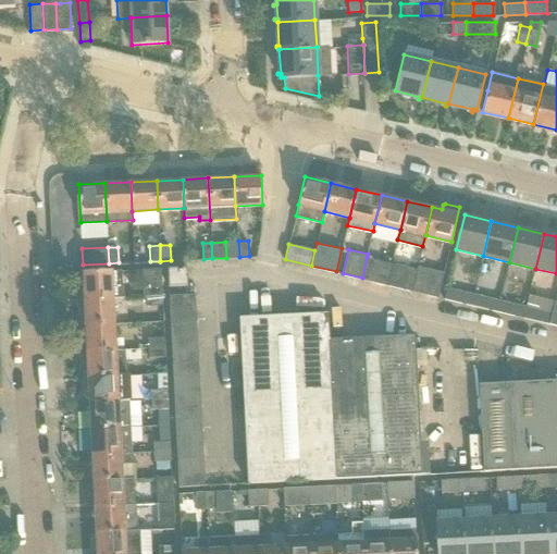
[(367,257),(362,278),(387,283),(392,262),(367,257)]
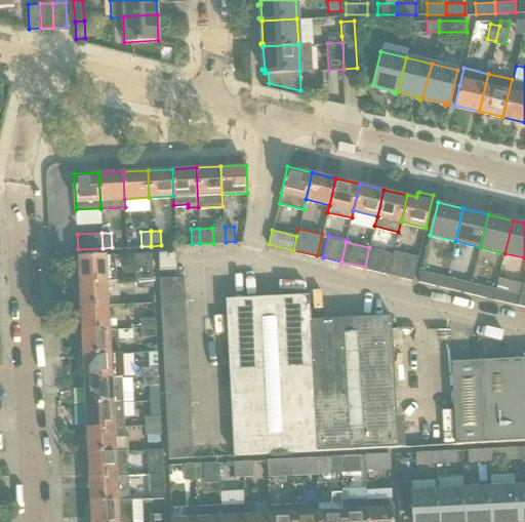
[(369,247),(365,267),(389,273),(393,253),(369,247)]
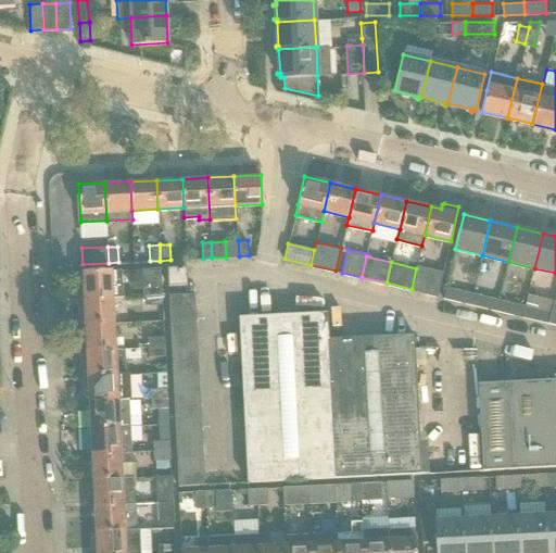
[(416,268),(412,289),(437,294),(443,271),(417,264),(416,268)]
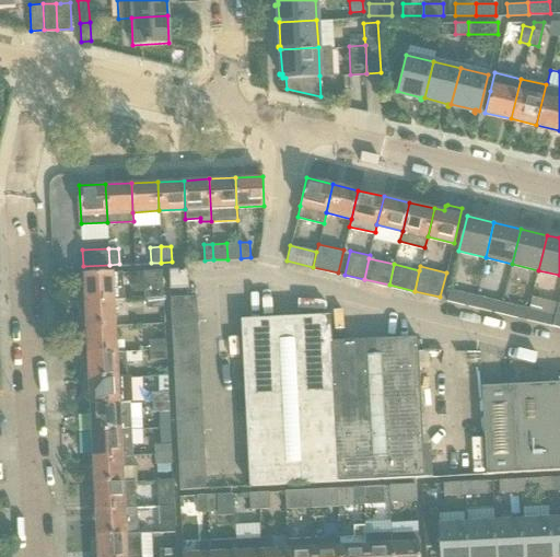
[(162,268),(141,269),(142,297),(146,297),(163,296),(162,268)]
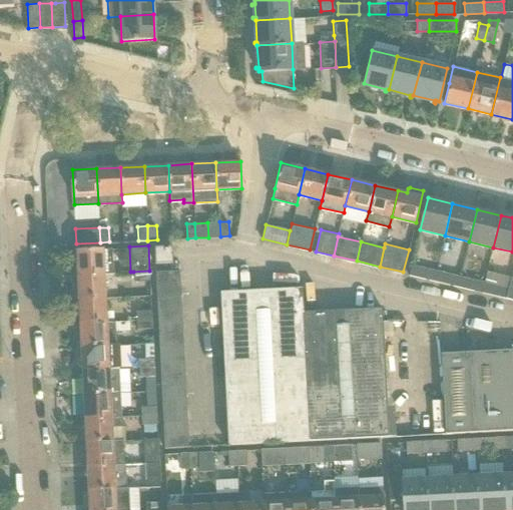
[(173,262),(172,245),(154,246),(155,263),(173,262)]
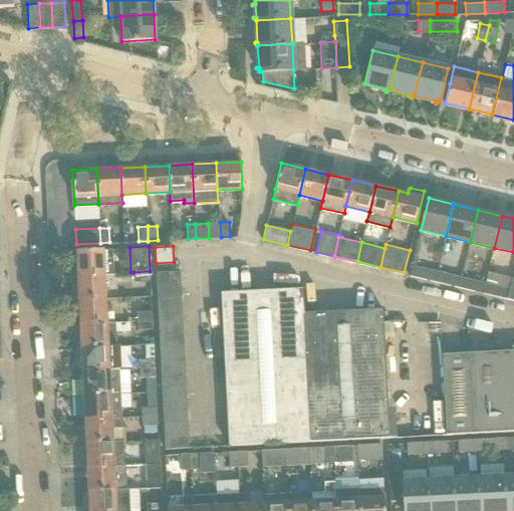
[(96,248),(76,249),(78,273),(104,272),(113,272),(113,264),(112,262),(111,248),(111,247),(103,248),(96,248)]
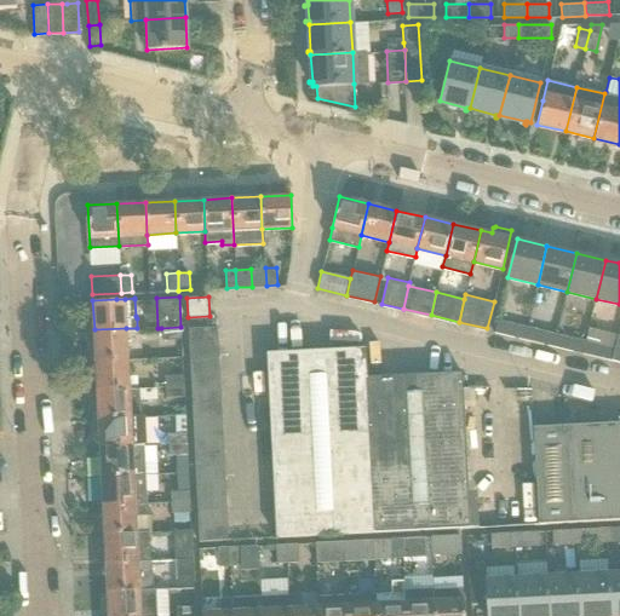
[(498,318),(494,330),(514,335),(517,323),(498,318)]
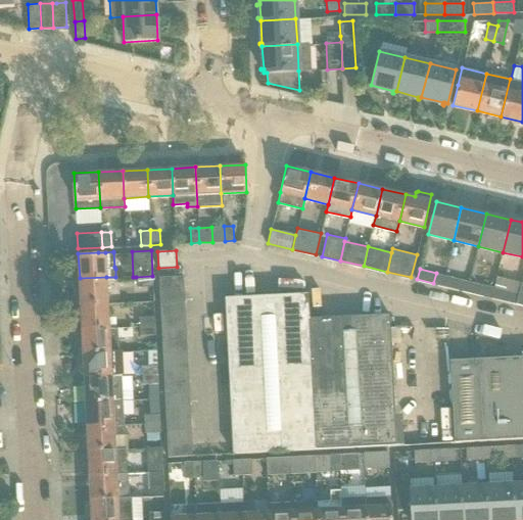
[(158,276),(159,288),(184,287),(183,275),(158,276)]
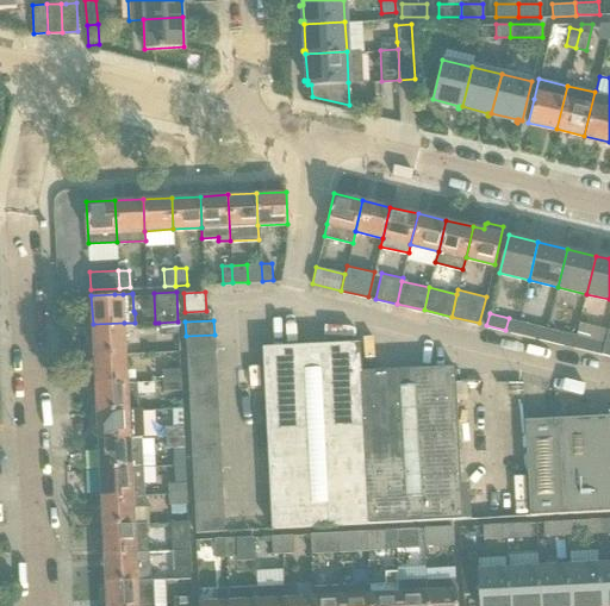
[(520,320),(516,332),(534,337),(537,325),(520,320)]
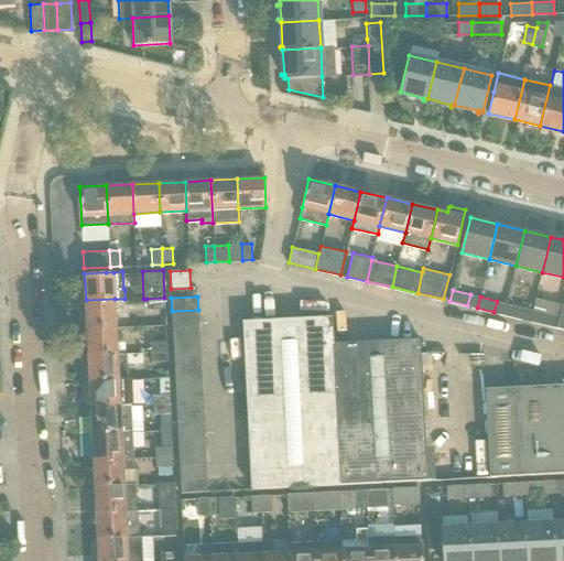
[(164,298),(147,299),(148,309),(164,309),(164,298)]
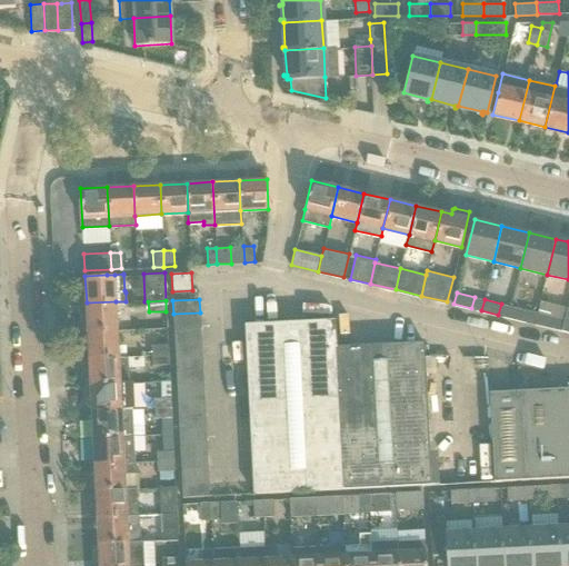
[(540,300),(535,324),(562,329),(567,307),(540,300)]
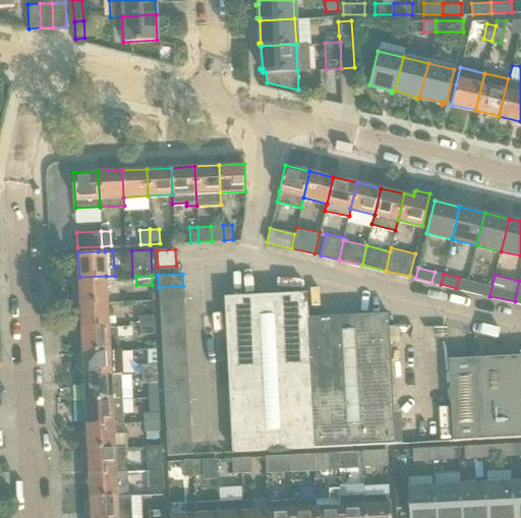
[(79,277),(80,301),(108,300),(106,276),(79,277)]
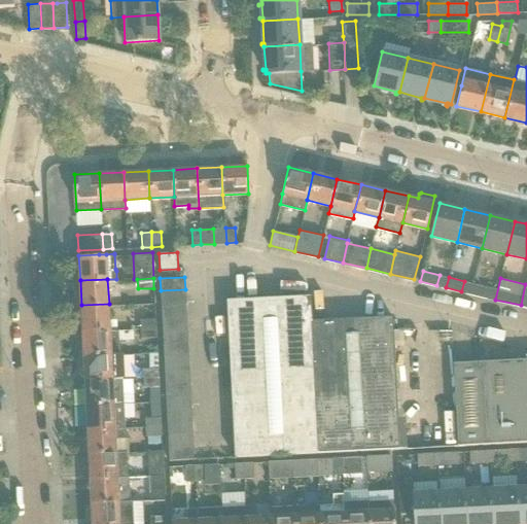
[(473,283),(470,293),(487,298),(489,287),(473,283)]
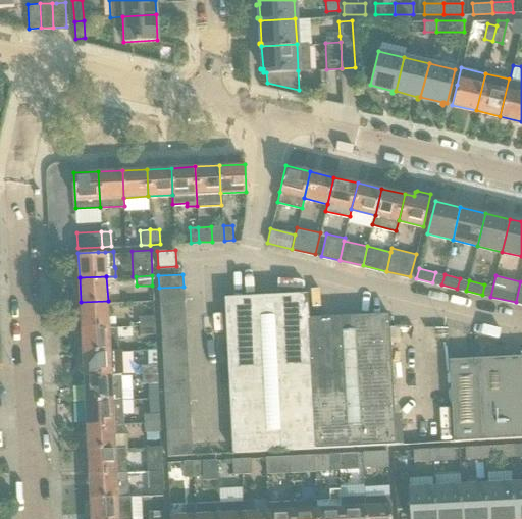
[(159,288),(160,301),(185,300),(184,287),(159,288)]
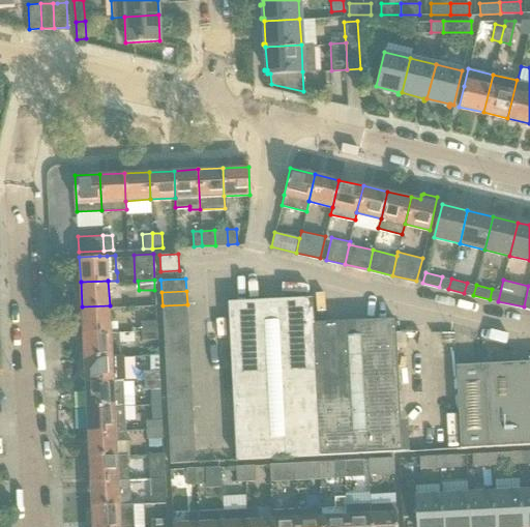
[(313,323),(313,322),(312,297),(228,301),(236,459),(319,455),(313,323)]
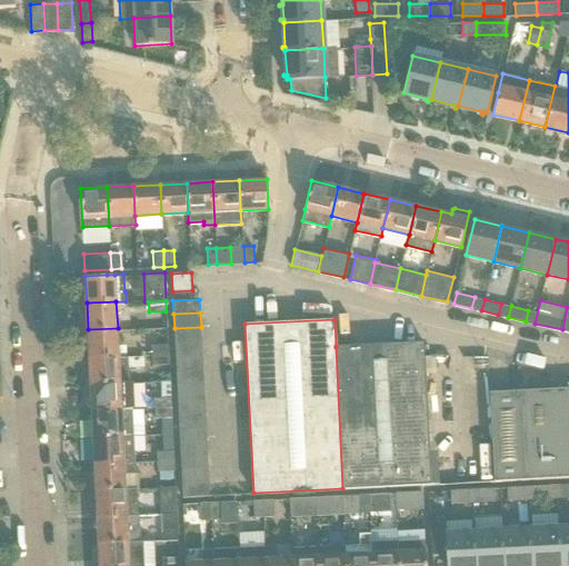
[(175,328),(175,341),(201,340),(201,327),(175,328)]
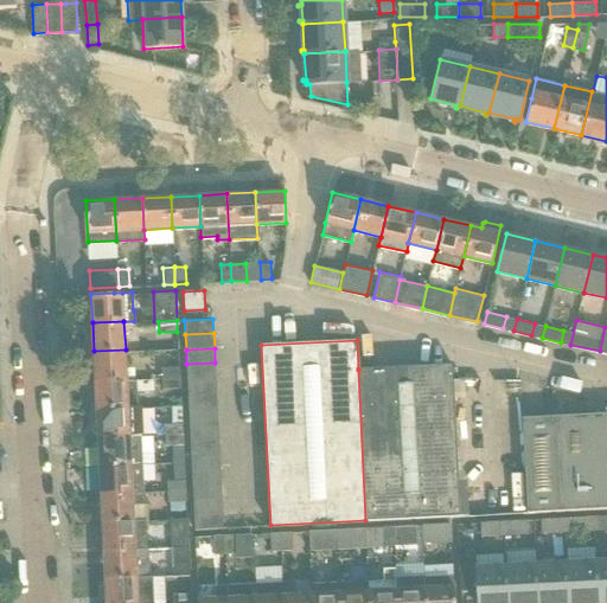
[(94,351),(95,379),(127,378),(126,350),(94,351)]
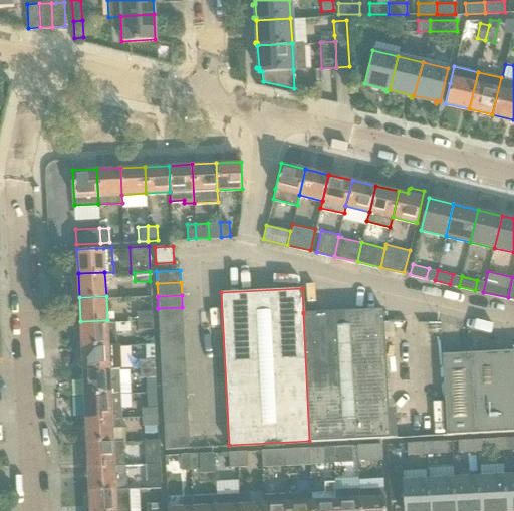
[(158,308),(159,321),(183,320),(182,307),(158,308)]
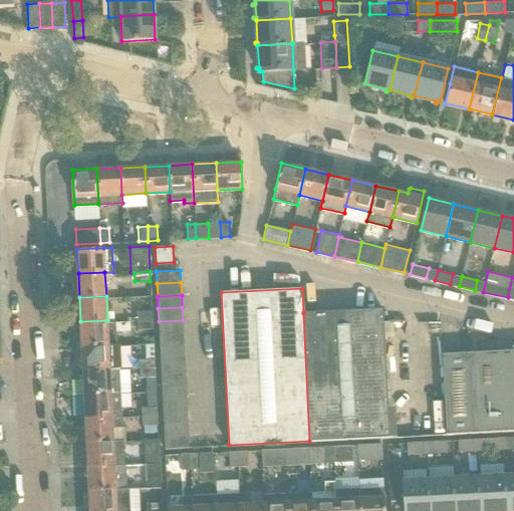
[(382,308),(303,312),(303,313),(309,441),(390,437),(382,308)]
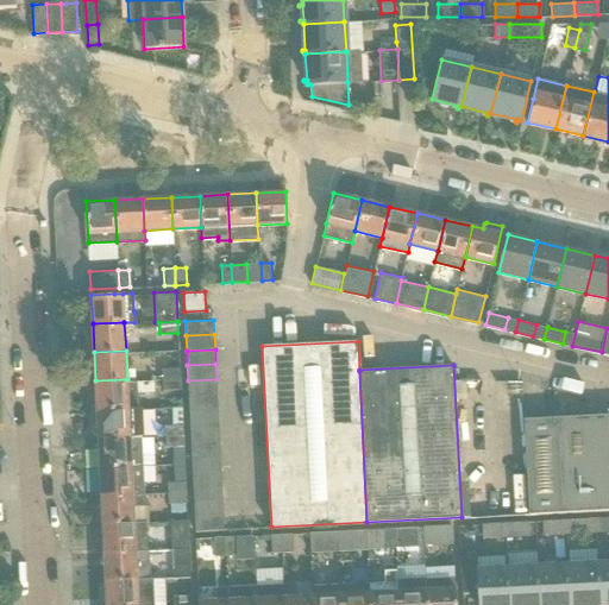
[(161,369),(162,377),(180,377),(180,367),(161,369)]
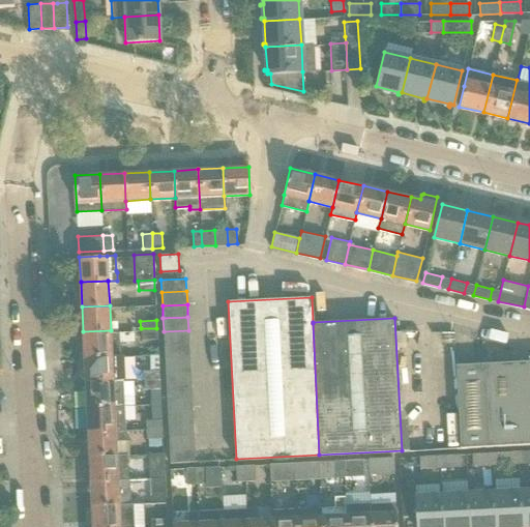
[(156,328),(141,328),(141,340),(157,340),(156,328)]
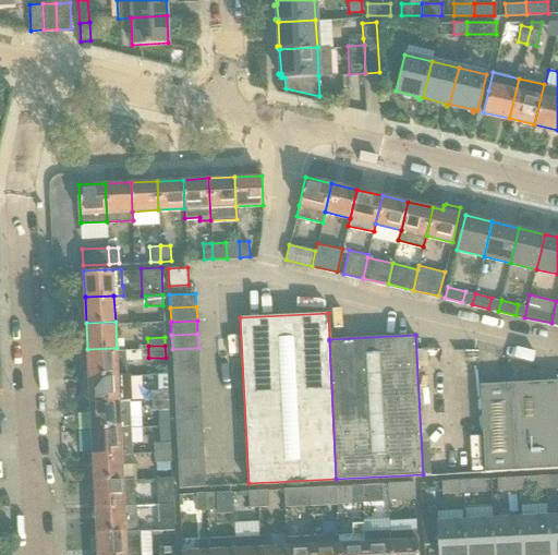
[(87,349),(88,375),(118,374),(117,360),(117,349),(117,348),(87,349)]
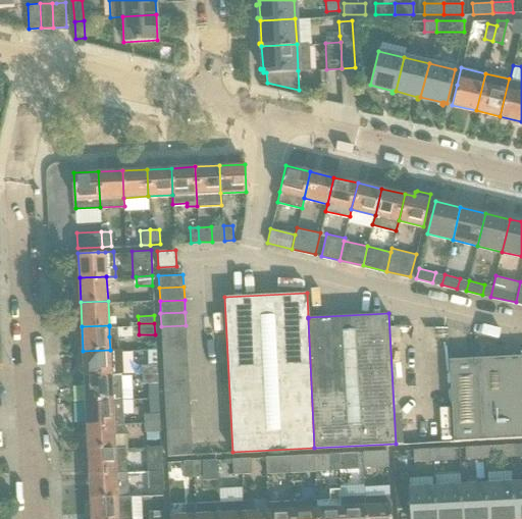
[(132,325),(109,326),(109,336),(132,335),(132,325)]
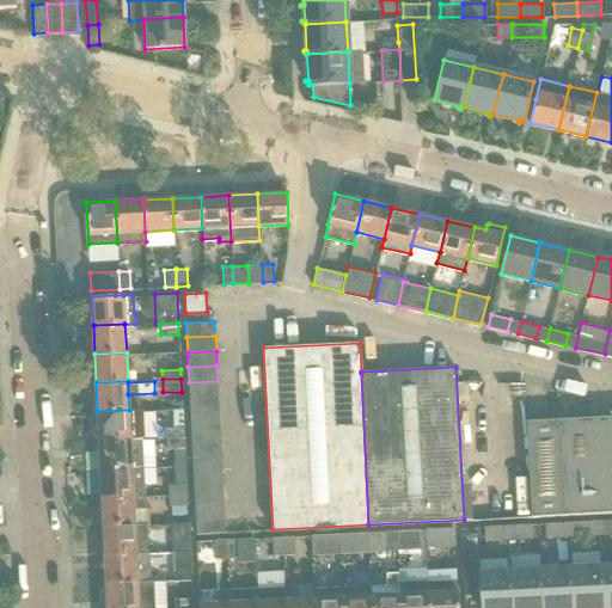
[(189,382),(190,397),(219,395),(218,381),(189,382)]
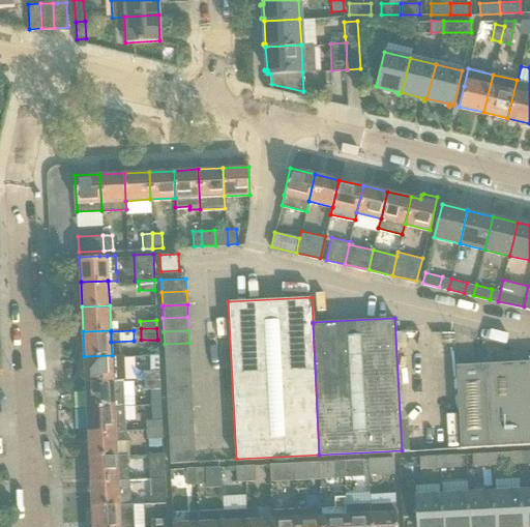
[(165,344),(165,357),(189,356),(189,343),(165,344)]
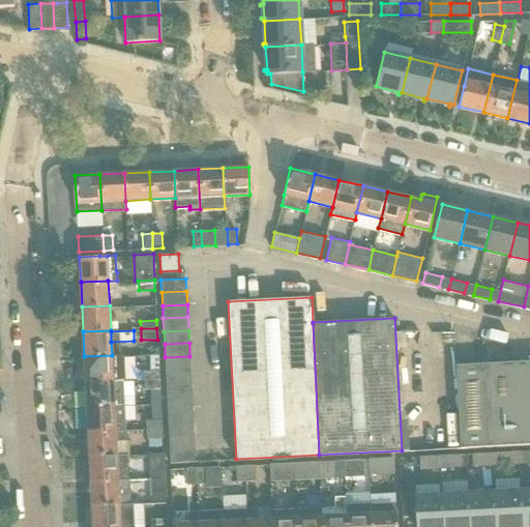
[(112,355),(84,356),(85,381),(122,379),(121,354),(112,355)]
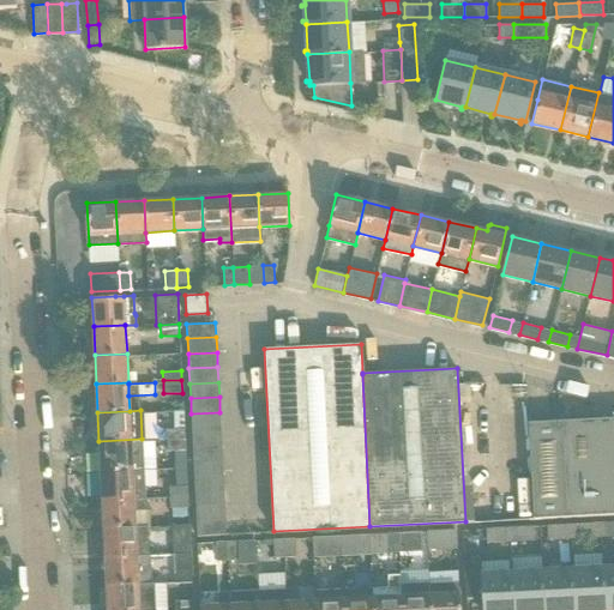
[(172,411),(173,428),(184,428),(182,411),(172,411)]
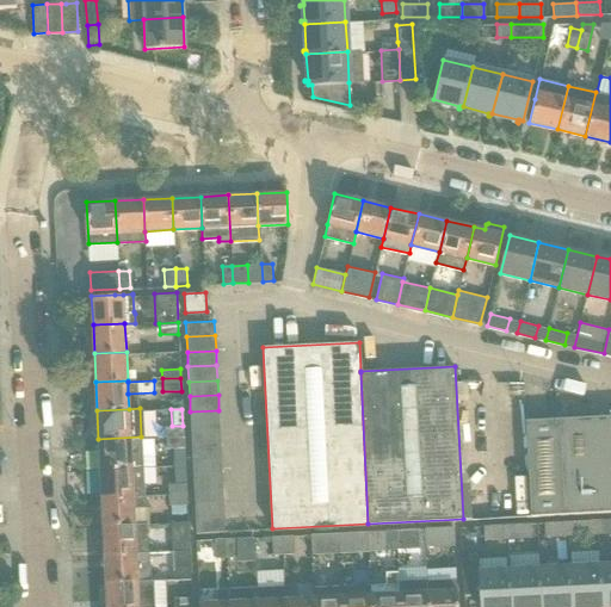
[(190,412),(191,426),(220,425),(218,410),(190,412)]
